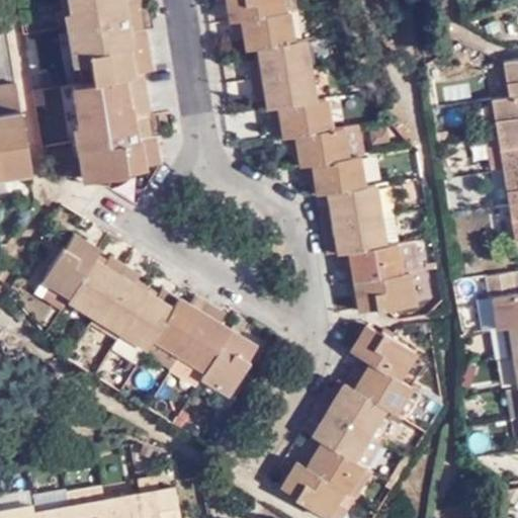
[(70,0),(71,8),(77,8),(82,39),(77,40),(81,62),(90,60),(93,79),(83,81),(86,100),(78,101),(81,122),(86,122),(91,154),(88,155),(91,177),(127,171),(127,169),(161,163),(155,134),(151,135),(149,114),(152,114),(145,71),(154,69),(146,28),(144,29),(140,9),(144,9),(142,0),(70,0)]
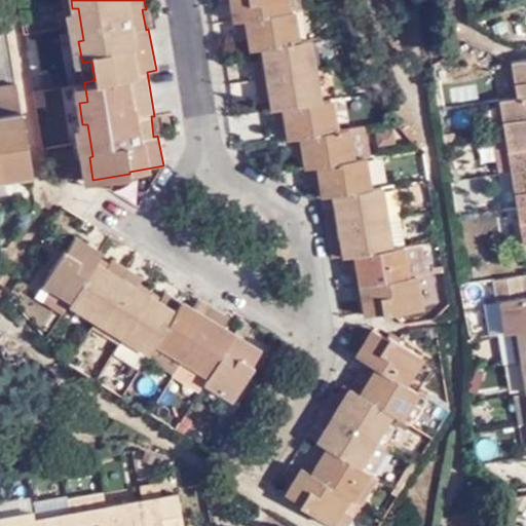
[(290,11),(287,0),(230,0),(237,39),(255,36),(257,48),(269,47),(271,59),(254,63),(260,98),(277,94),(279,109),(273,110),(276,127),(294,124),(295,138),(290,139),(293,156),(310,154),(312,167),(307,168),(309,185),(327,182),(330,196),(341,194),(343,207),(325,210),(331,245),(348,242),(350,255),(345,255),(348,273),(364,270),(367,285),(362,286),(367,315),(382,312),(383,313),(422,306),(416,275),(410,275),(404,246),(392,248),(381,186),(371,187),(366,158),(354,160),(348,129),(336,132),(332,99),(320,101),(309,40),(299,42),(294,11),(290,11)]
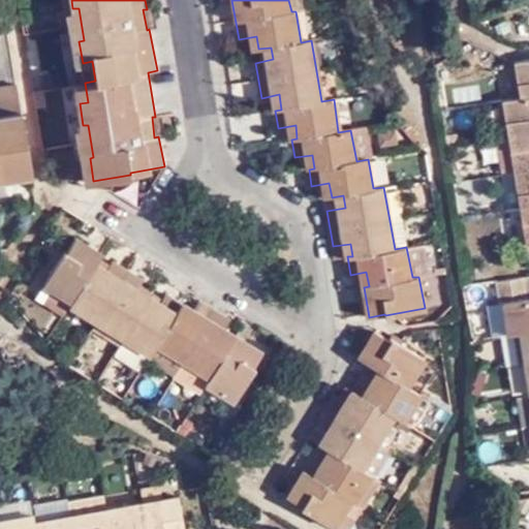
[(528,55),(516,57),(522,93),(528,91),(528,55)]
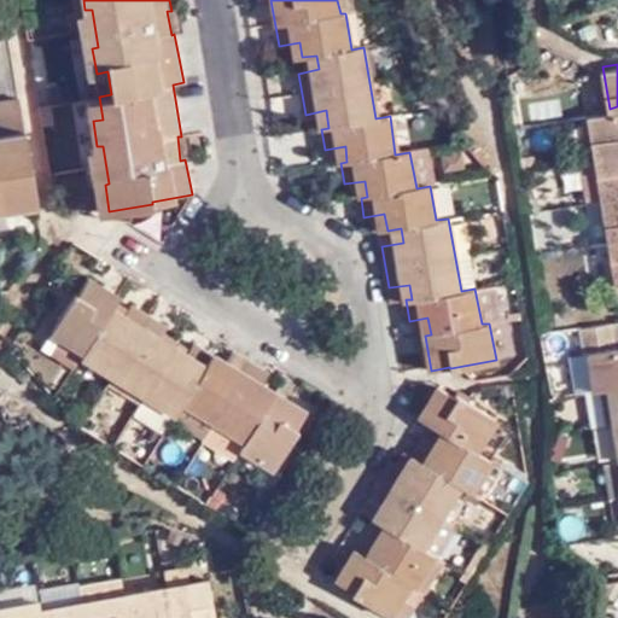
[(0,208),(36,203),(19,99),(0,101),(0,208)]
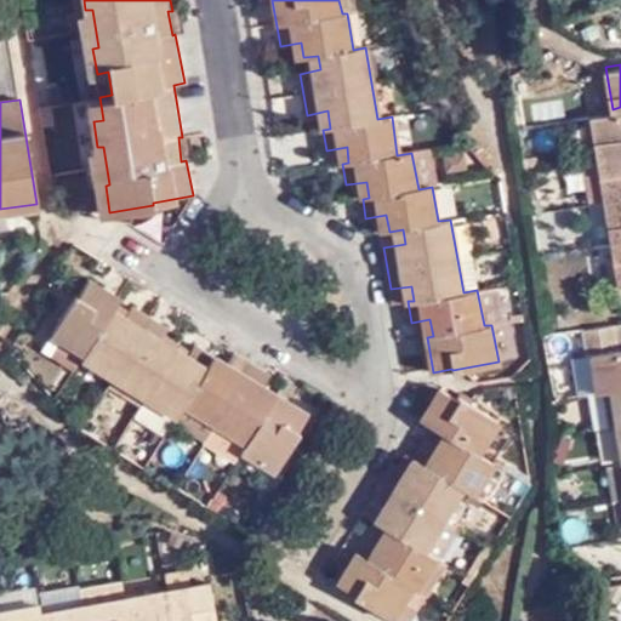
[(620,107),(613,109),(590,113),(592,130),(596,155),(620,151),(620,107)]
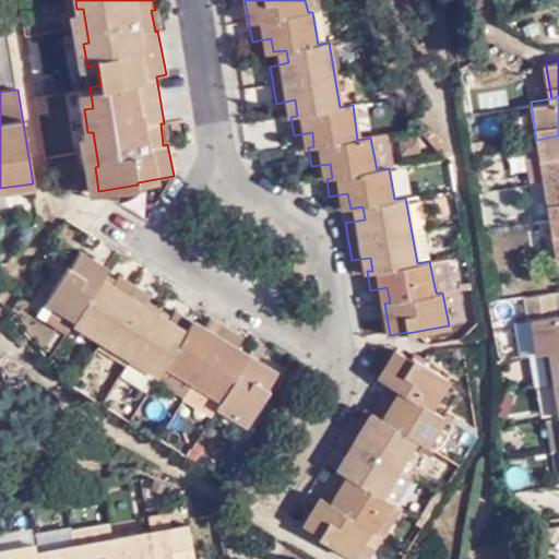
[(523,142),(536,140),(533,117),(520,119),(523,142)]
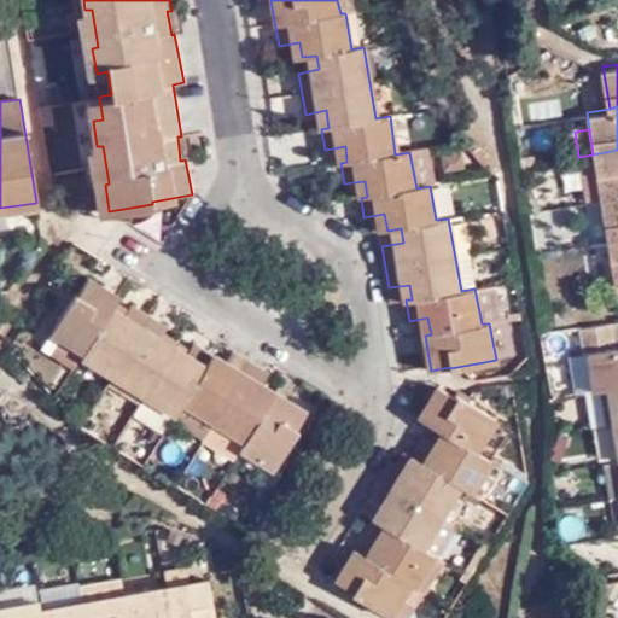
[(617,150),(593,155),(600,194),(617,191),(617,150)]
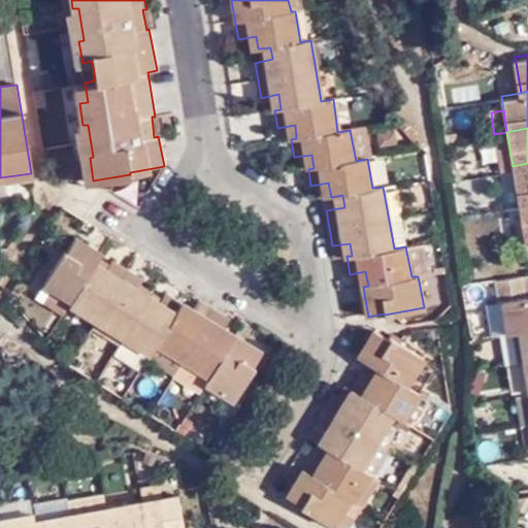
[(513,166),(506,132),(494,134),(498,167),(513,166)]
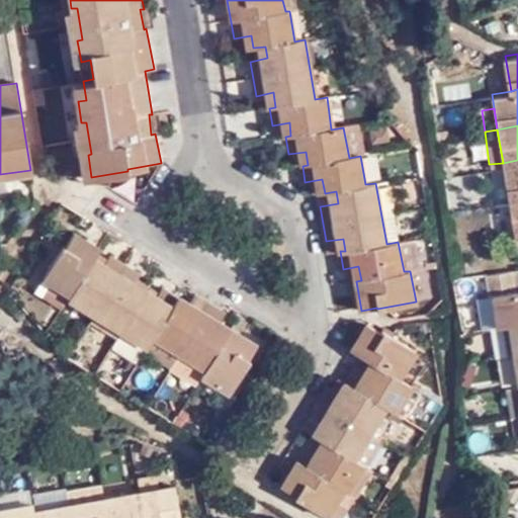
[(517,160),(503,163),(508,199),(517,197),(517,160)]
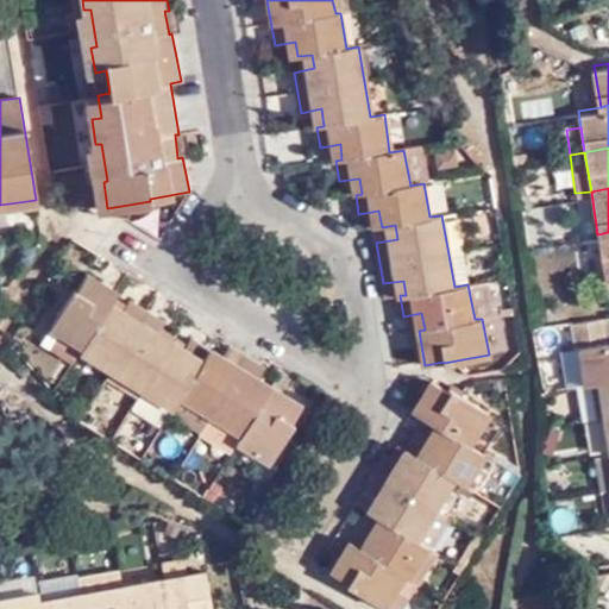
[(608,232),(597,234),(603,276),(608,275),(608,232)]
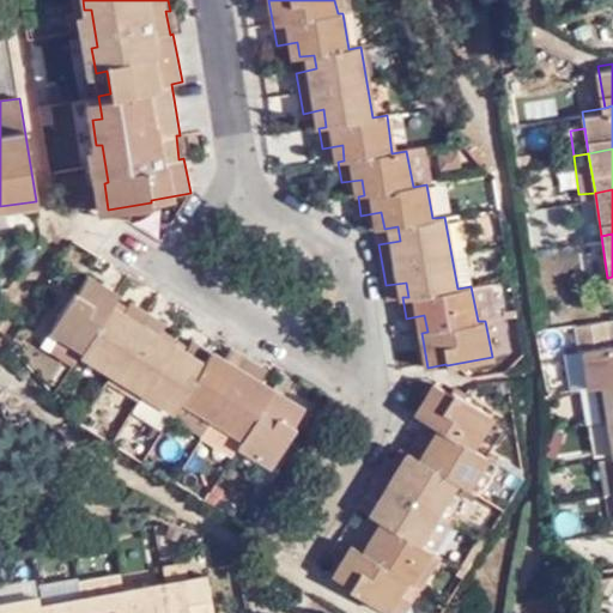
[(296,422),(304,407),(274,389),(272,394),(260,387),(271,369),(231,346),(222,364),(210,356),(212,350),(194,339),(184,356),(158,340),(167,325),(133,303),(123,319),(110,310),(120,293),(89,275),(80,289),(77,287),(55,327),(65,334),(86,347),(83,352),(84,353),(146,390),(175,408),(177,410),(183,399),(246,436),(241,444),(275,463),(299,424),(296,422)]
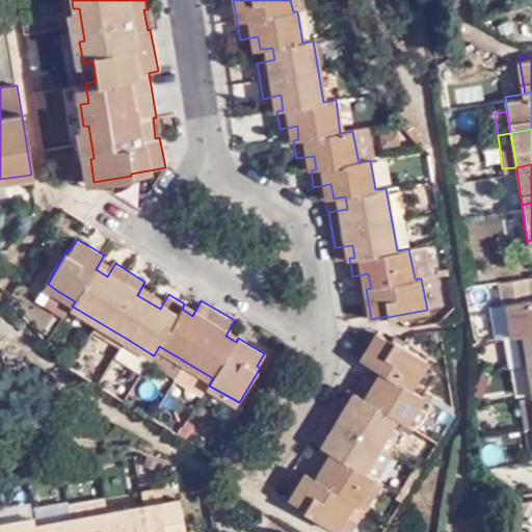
[(531,285),(531,278),(504,282),(508,303),(510,302),(516,334),(527,333),(531,360),(531,285)]
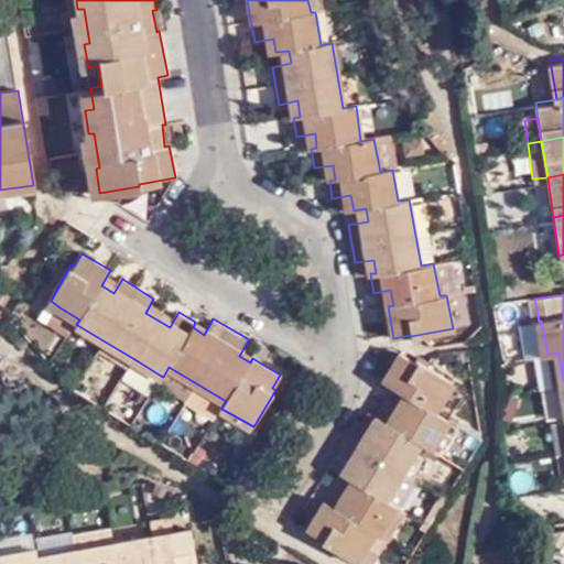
[(60,307),(51,301),(42,315),(51,321),(60,307)]
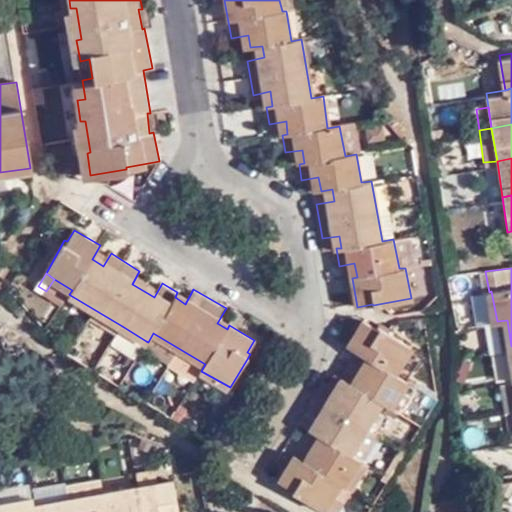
[(72,290),(54,279),(46,291),(64,304),(70,295),(69,294),(72,290)]
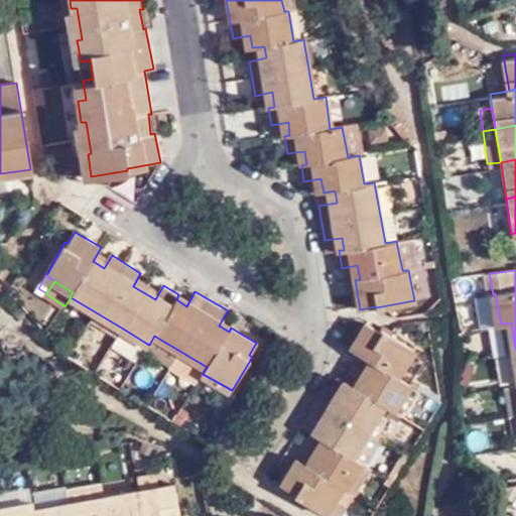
[(399,375),(415,348),(381,327),(378,331),(367,323),(351,348),(361,354),(375,363),(370,372),(356,364),(346,380),(350,383),(343,395),(329,385),(310,414),(326,424),(319,435),(329,441),(323,452),(307,443),(284,486),(295,493),(295,495),(329,514),(344,486),(348,490),(363,461),(355,455),(387,404),(395,409),(411,382),(399,375)]
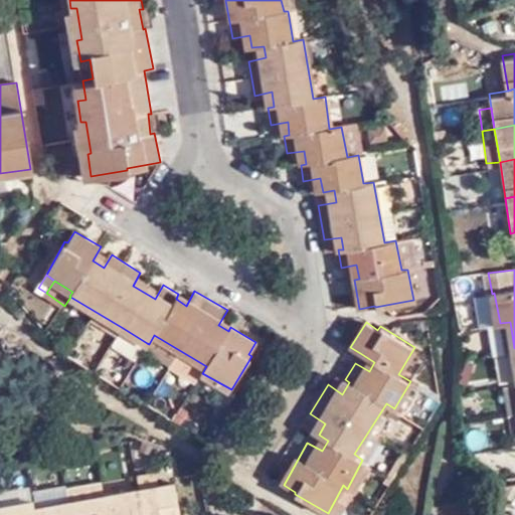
[(147,343),(123,328),(114,343),(138,358),(147,343)]
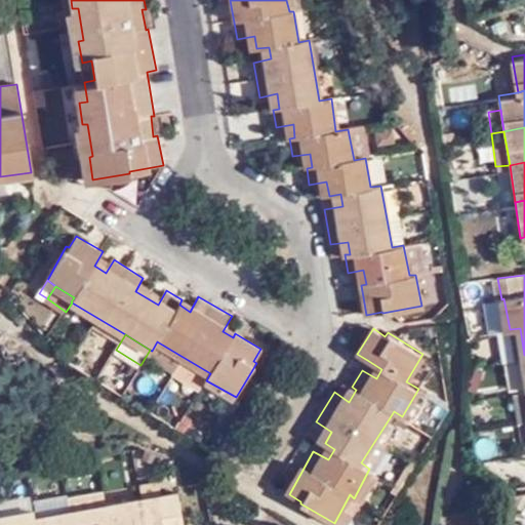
[(157,341),(152,351),(149,355),(176,371),(178,368),(204,384),(205,384),(206,380),(210,373),(157,341)]
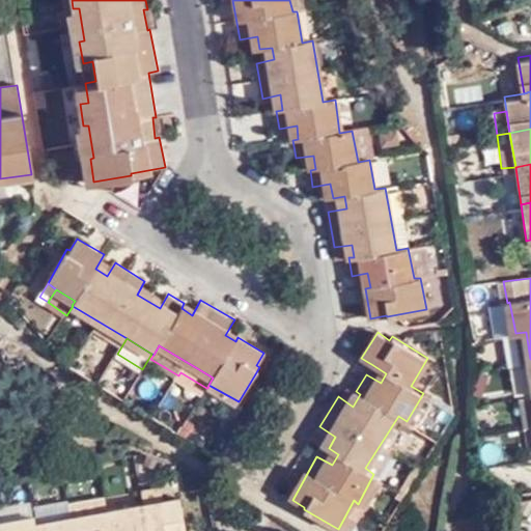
[(180,530),(175,498),(33,525),(34,530),(180,530)]
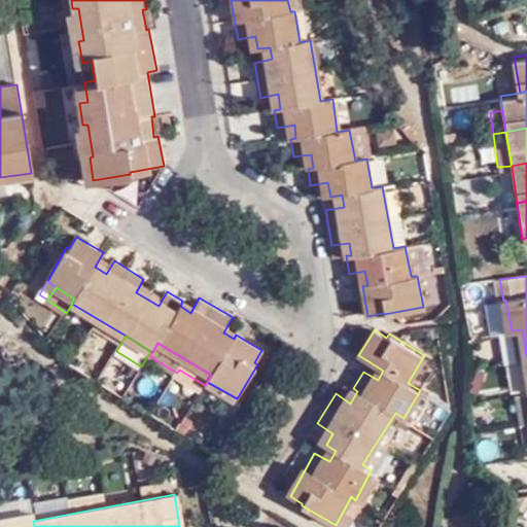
[(34,526),(33,521),(31,514),(0,519),(0,526),(34,526)]
